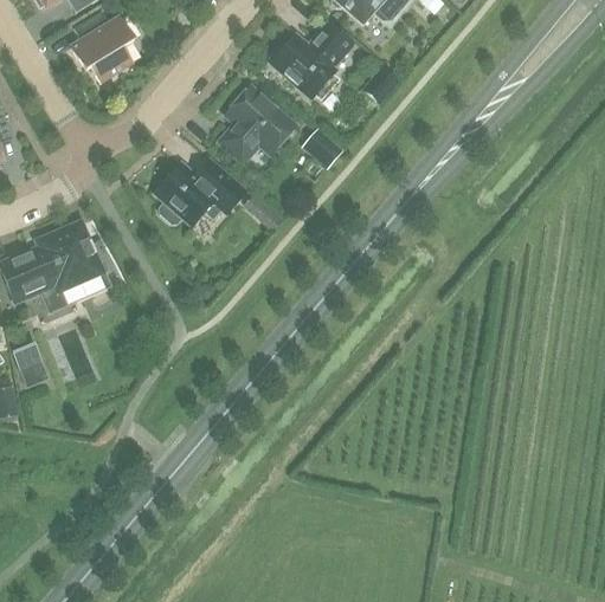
[(391,19),(406,0),(330,0),(332,4),(336,7),(343,7),(362,25),(374,12),(383,19),(391,19)]
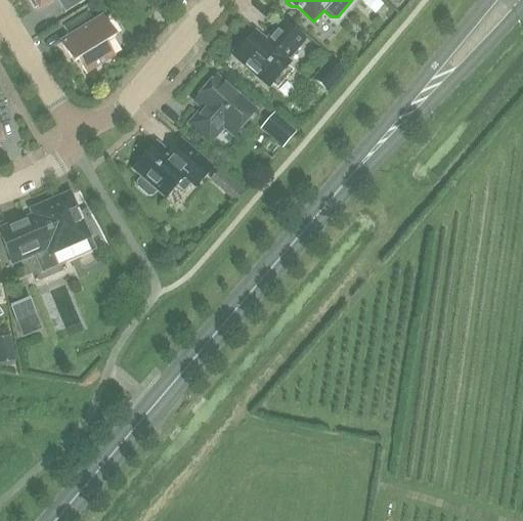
[(367,0),(366,1),(378,11),(385,3),(381,0),(367,0)]
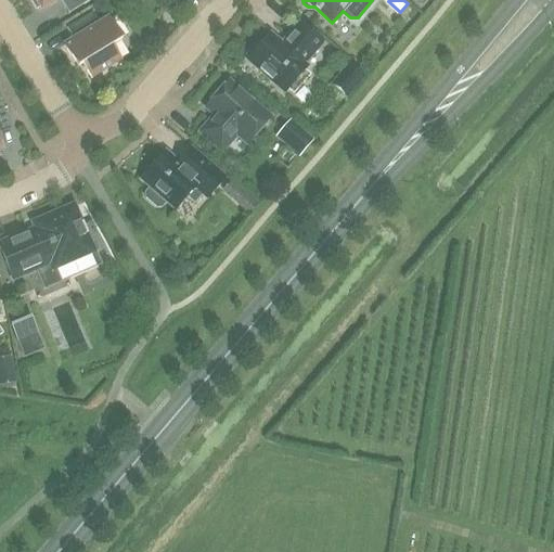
[(92,76),(120,59),(112,45),(123,38),(108,16),(100,21),(93,10),(67,26),(74,37),(64,43),(74,60),(79,55),(92,76)]
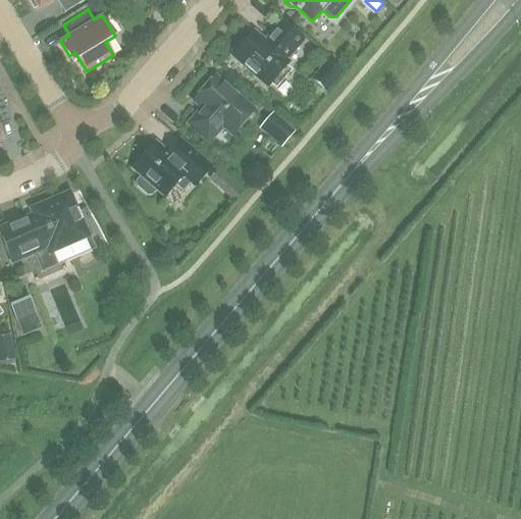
[(230,49),(235,52),(232,54),(268,86),(271,82),(276,86),(291,68),(287,64),(290,60),(287,58),(304,38),(282,19),(265,39),(254,30),(246,40),(242,37),(230,49)]
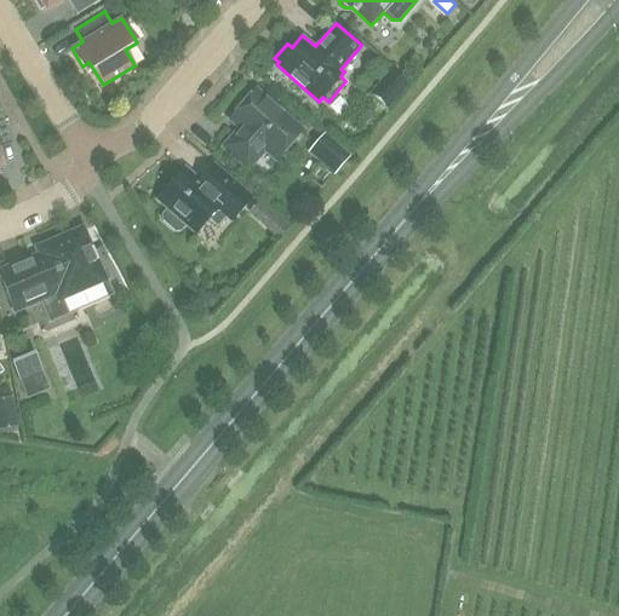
[(278,157),(302,130),(256,88),(231,116),(247,130),(242,136),(238,131),(225,145),(248,166),(265,147),(278,157)]
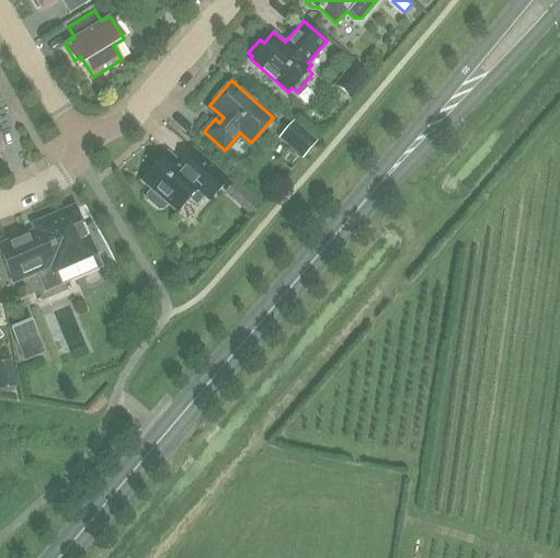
[(317,138),(294,118),(280,136),(303,156),(317,138)]
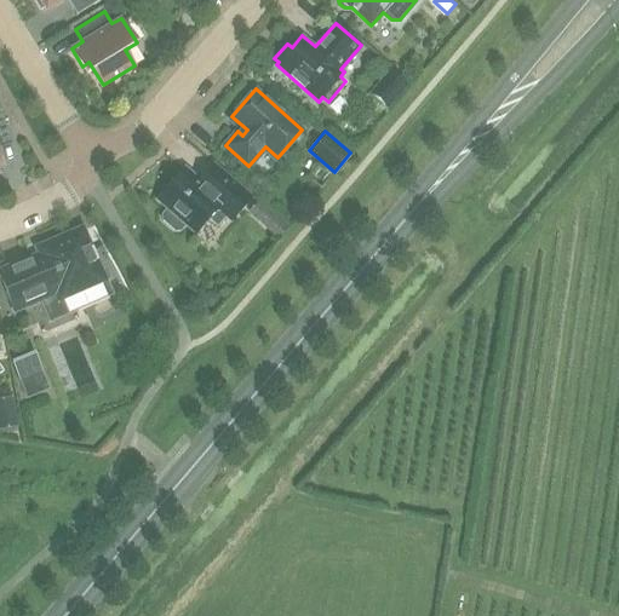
[(185,167),(159,197),(168,206),(162,213),(164,218),(176,229),(182,229),(187,222),(196,230),(210,216),(218,223),(234,205),(239,209),(252,195),(233,178),(215,162),(199,179),(185,167)]
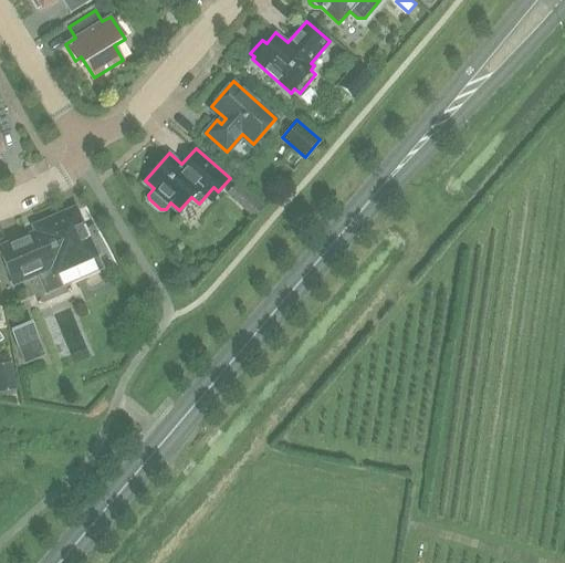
[(251,191),(238,180),(230,188),(243,200),(251,191)]
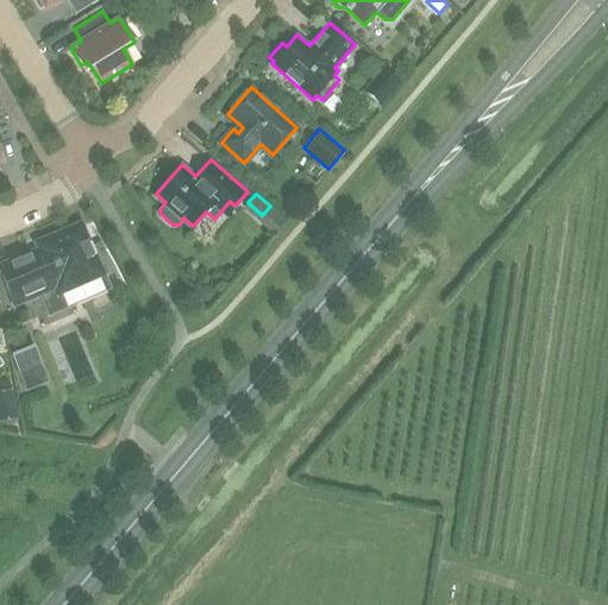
[(87,241),(80,226),(39,243),(43,250),(16,260),(23,278),(6,285),(17,312),(43,301),(50,315),(69,308),(62,292),(101,276),(94,257),(98,256),(91,239),(87,241)]
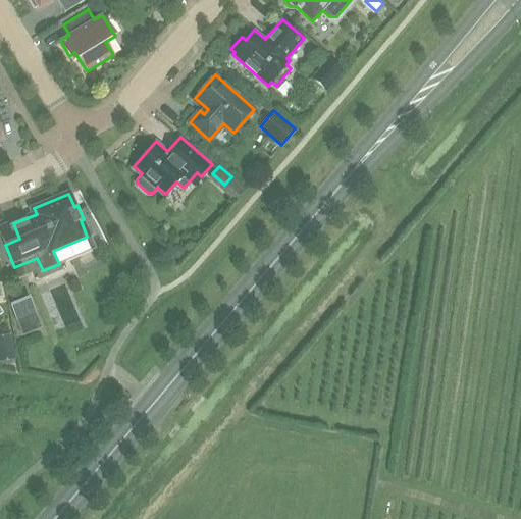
[(10,303),(23,334),(43,326),(30,295),(10,303)]
